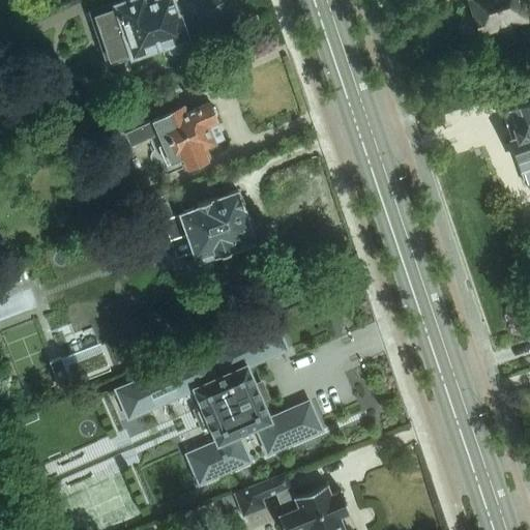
[(184,38),(187,37),(179,15),(177,15),(172,0),(148,0),(145,1),(145,0),(125,0),(90,12),(109,65),(137,55),(139,59),(154,53),(153,49),(163,46),(167,59),(169,58),(171,59),(172,60),(174,60),(175,60),(177,60),(179,60),(180,60),(182,59),(183,58),(184,56),(185,55),(185,53),(186,52),(188,51),(184,38)]
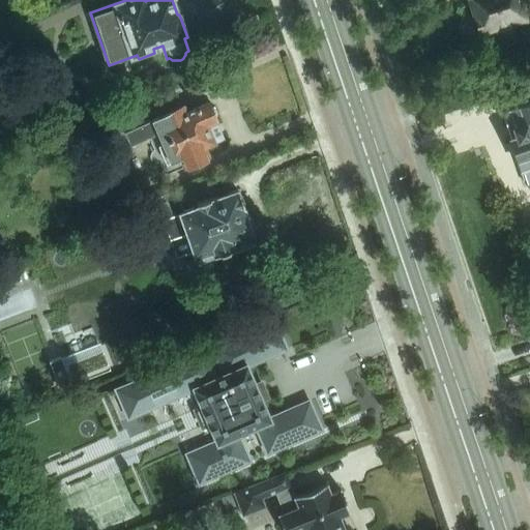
[(469,0),(480,34),(494,30),(498,46),(518,39),(513,24),(526,20),(519,0),(469,0)]
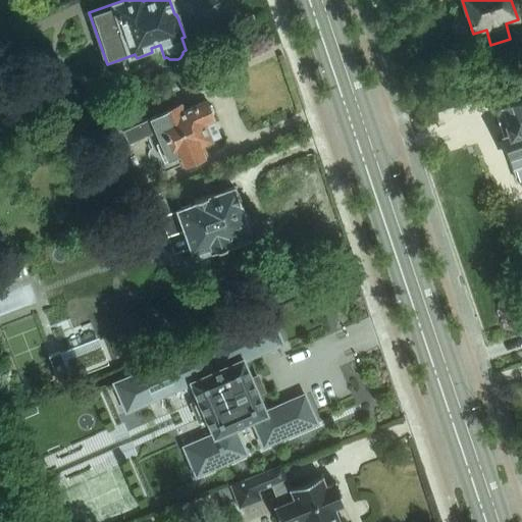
[(133,112),(101,126),(111,151),(128,144),(156,132),(168,159),(177,155),(181,165),(205,155),(201,145),(211,141),(204,124),(213,120),(211,115),(213,111),(211,106),(206,105),(205,101),(175,114),(172,109),(138,123),(133,112)]
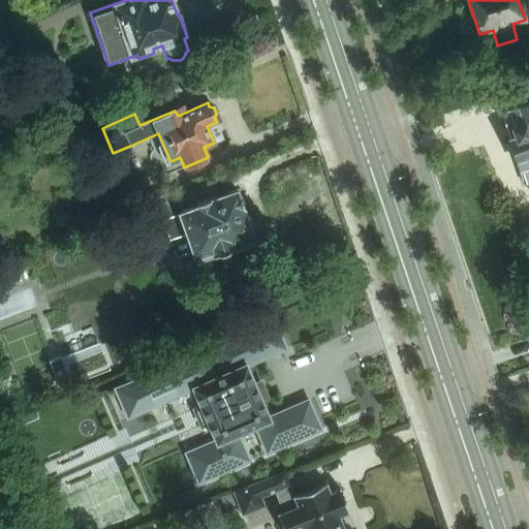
[(528,106),(509,114),(518,141),(511,143),(527,190),(528,189),(528,106)]
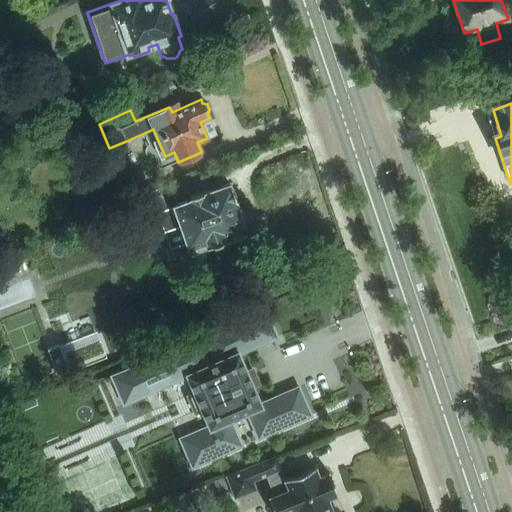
[(190,199),(174,205),(167,186),(125,202),(132,223),(157,214),(164,232),(179,226),(190,256),(208,249),(207,247),(225,240),(227,244),(230,245),(244,240),(246,237),(243,228),(244,227),(243,224),(246,223),(247,217),(243,211),(239,213),(229,183),(190,197),(190,199)]
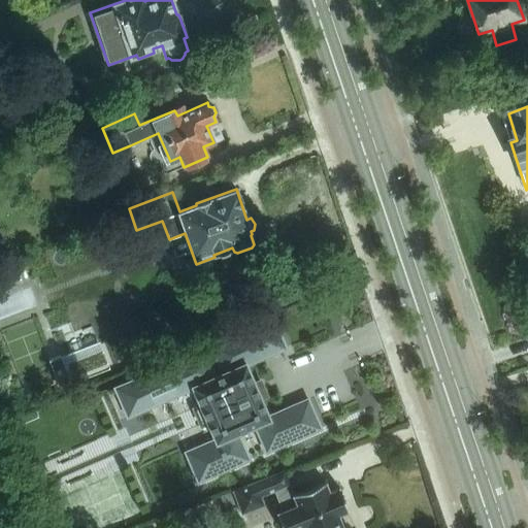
[(169,397),(192,388),(200,406),(194,409),(201,426),(207,423),(216,441),(255,425),(266,452),(320,428),(307,399),(268,416),(245,364),(286,348),(272,319),(210,345),(219,365),(211,367),(203,348),(157,368),(114,387),(127,416),(169,397)]
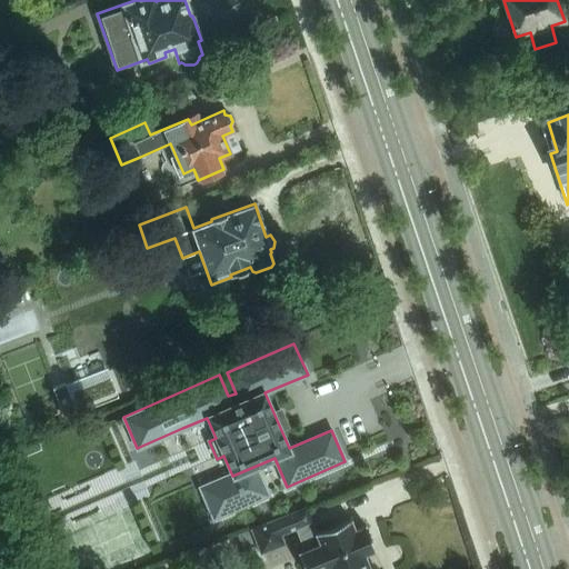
[(116,392),(110,376),(72,390),(79,407),(116,392)]
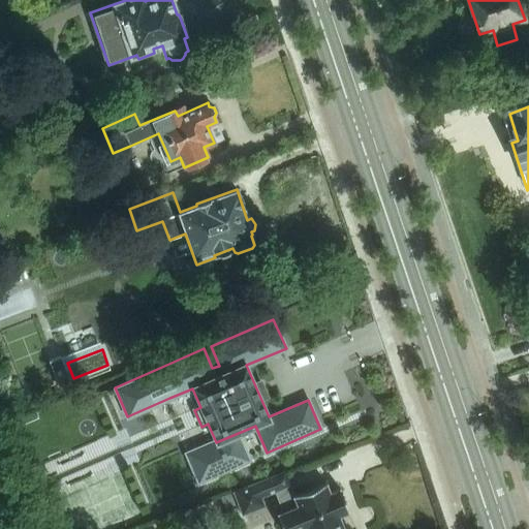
[(49,361),(58,383),(69,379),(60,356),(49,361)]
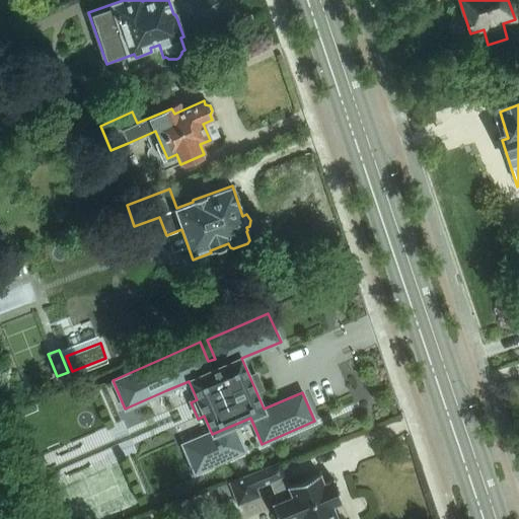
[(336,518),(331,505),(342,502),(332,479),(322,484),(318,472),(287,485),(279,462),(227,482),(236,505),(260,496),(256,488),(270,483),(277,501),(271,504),(277,518),(336,518)]
